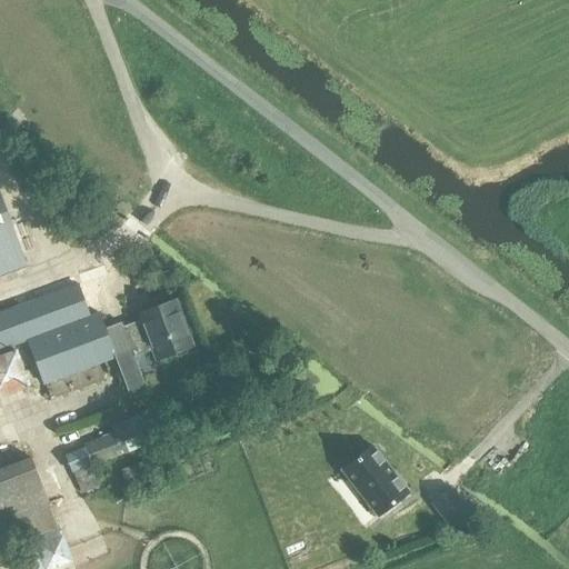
[(0,275),(25,266),(0,199),(0,275)]
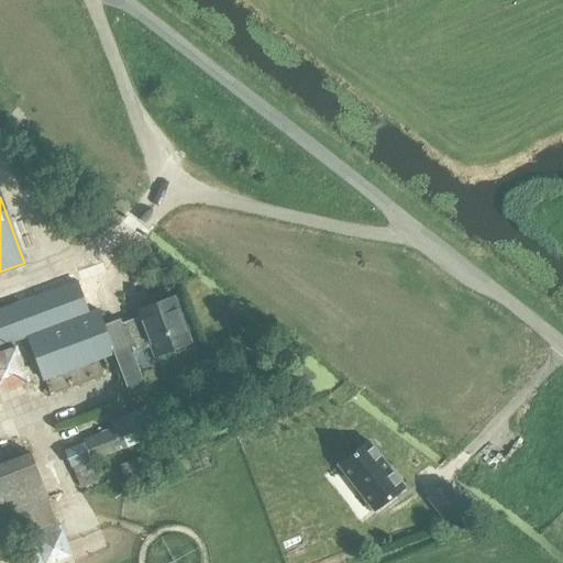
[(78,285),(0,312),(0,348),(11,344),(28,338),(43,381),(112,355),(113,354),(129,395),(145,388),(132,353),(150,346),(154,355),(168,350),(175,353),(183,350),(185,344),(189,342),(172,297),(136,310),(139,317),(120,323),(119,319),(102,326),(97,310),(88,312),(78,285)]
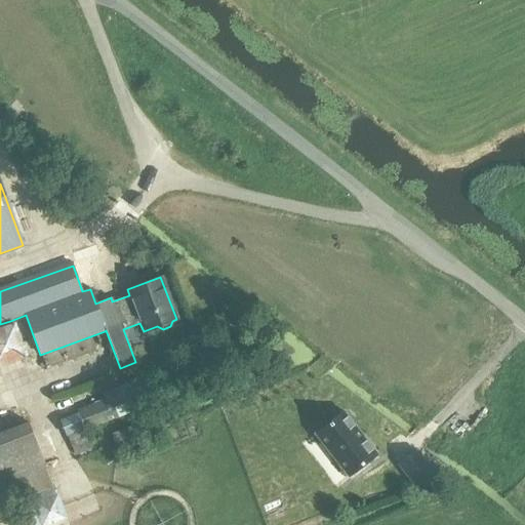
[(85,435),(83,431),(117,418),(146,407),(136,379),(101,393),(103,399),(76,409),(76,413),(61,419),(74,455),(90,449),(85,435)]
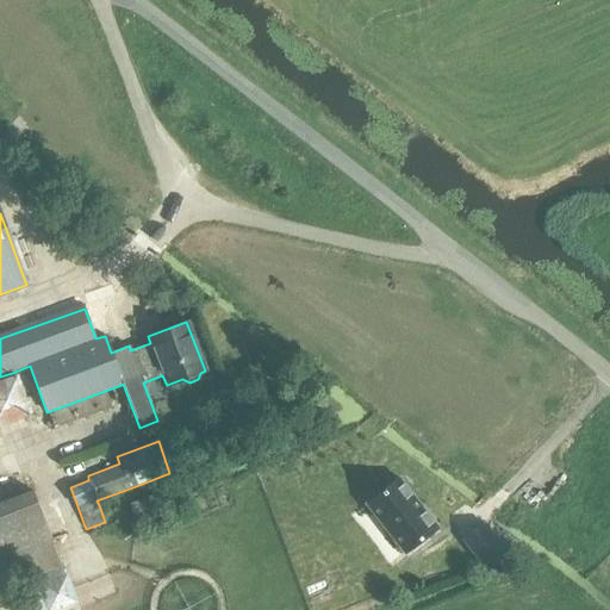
[(404,553),(436,528),(398,478),(366,504),(404,553)]
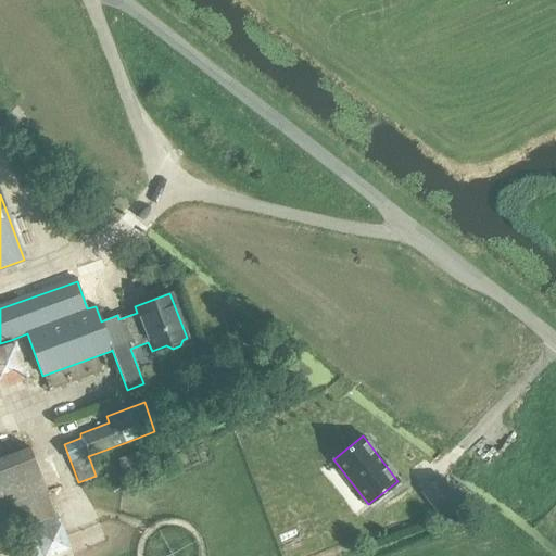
[(0,539),(19,532),(57,518),(29,446),(0,456),(0,539)]
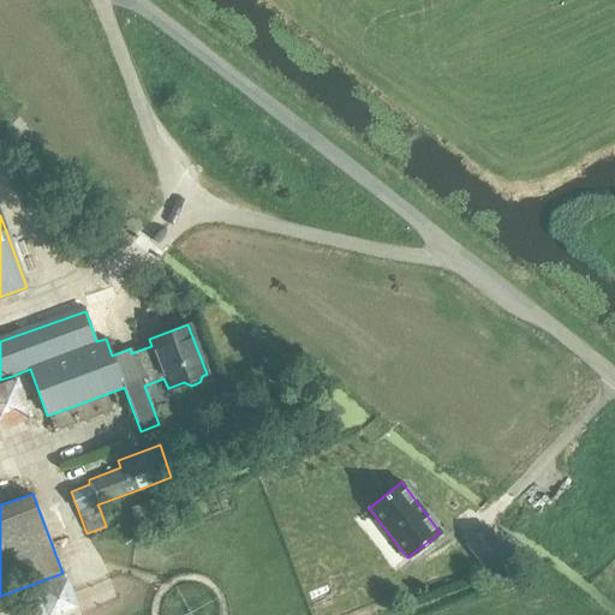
[(344,571),(330,575),(338,592),(351,587),(344,571)]
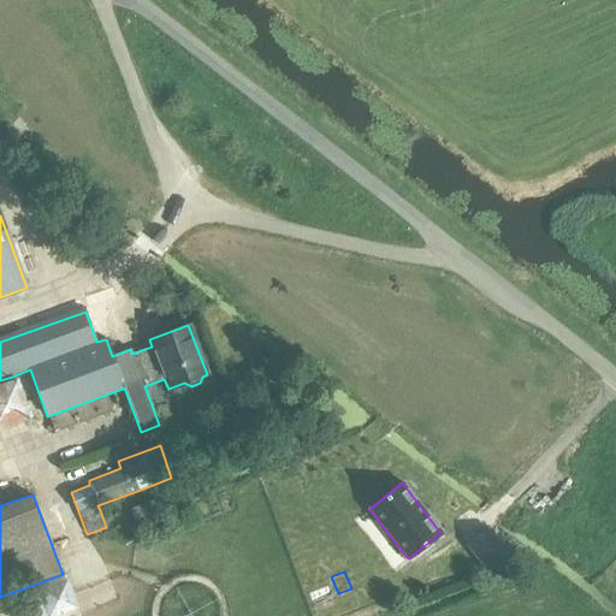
[(66,579),(36,588),(45,615),(53,615),(77,609),(66,579)]
